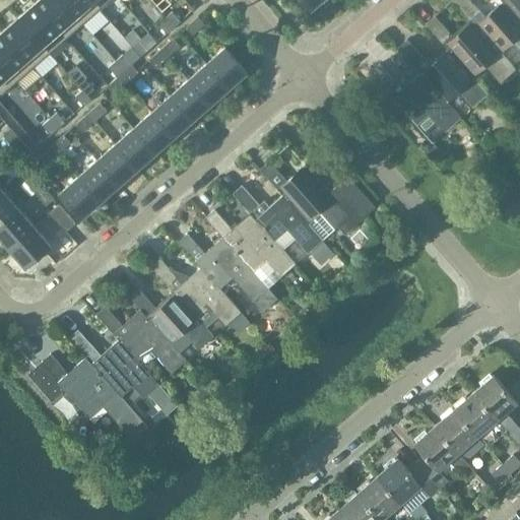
[(38,0),(35,2),(67,39),(83,24),(62,0),(38,0)]
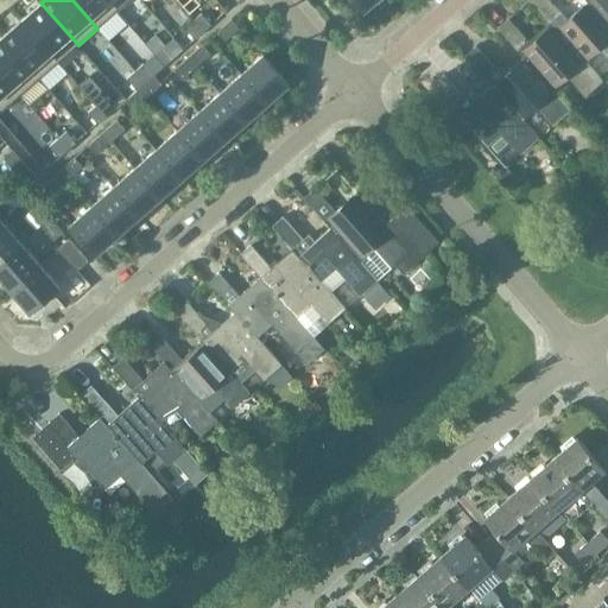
[(73,0),(97,29),(116,12),(106,0),(73,0)]
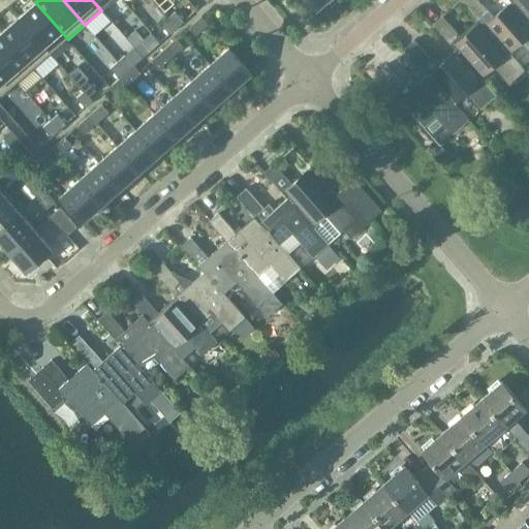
[(92,0),(101,10),(113,0),(92,0)]
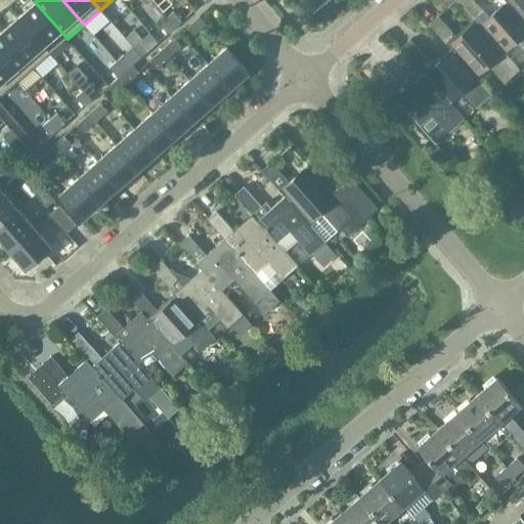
[(324,0),(305,0),(314,9),(324,0)]
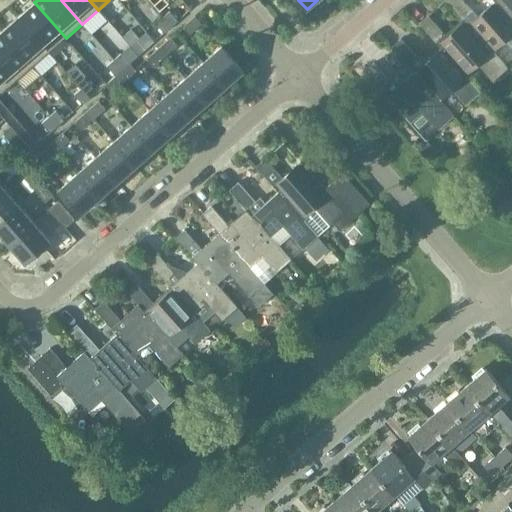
[(446,0),(463,19),(468,25),(469,25),(492,51),(493,51),(505,40),(511,48),(511,19),(496,1),(478,17),(462,0),(446,0)]
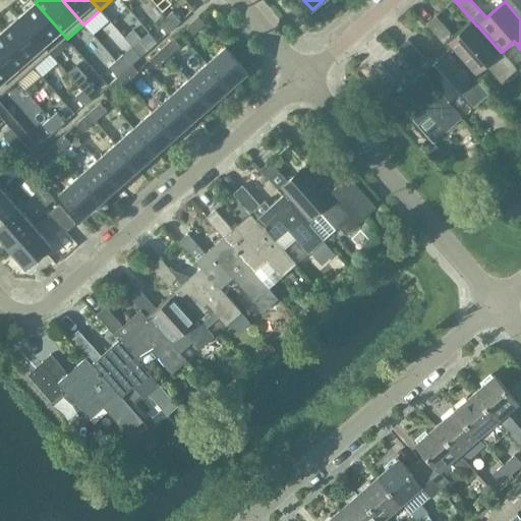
[(520,0),(503,0),(505,1),(520,19),(520,0)]
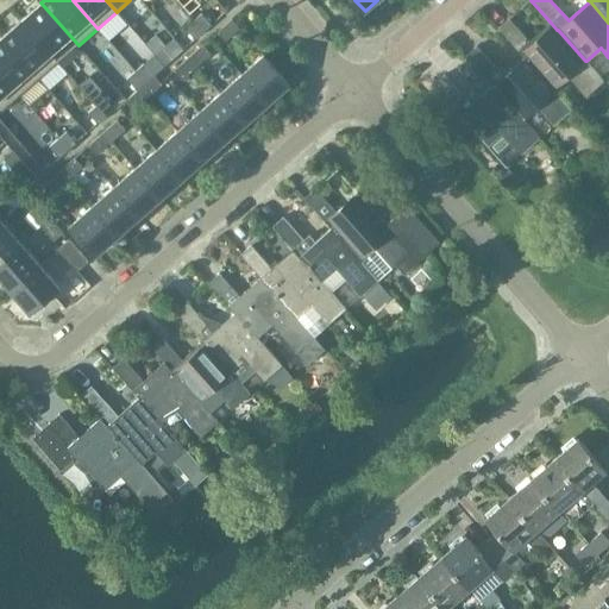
[(22,19),(58,62),(79,45),(41,2),(22,19)]
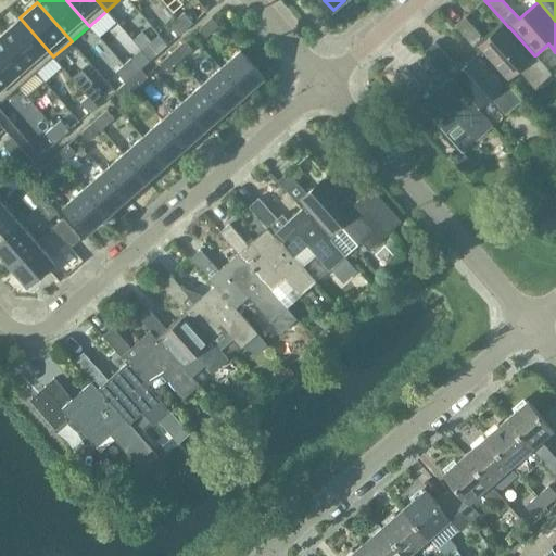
[(185,12),(177,20),(186,29),(193,23),(185,12)]
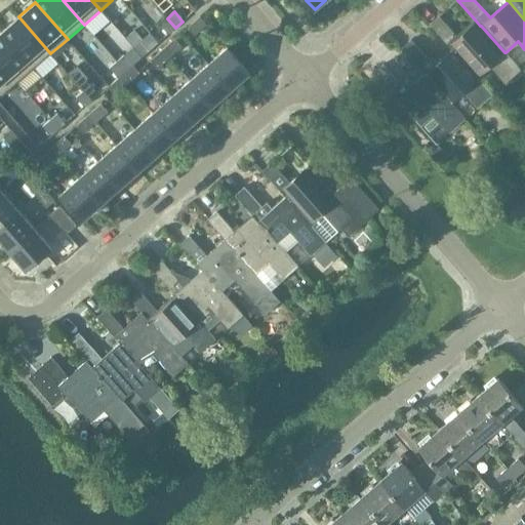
[(430,24),(452,50),(453,49),(472,71),(473,71),(478,77),(490,66),(506,83),(521,70),(506,52),(505,52),(481,26),(480,26),(475,19),(457,36),(439,15),(430,24)]
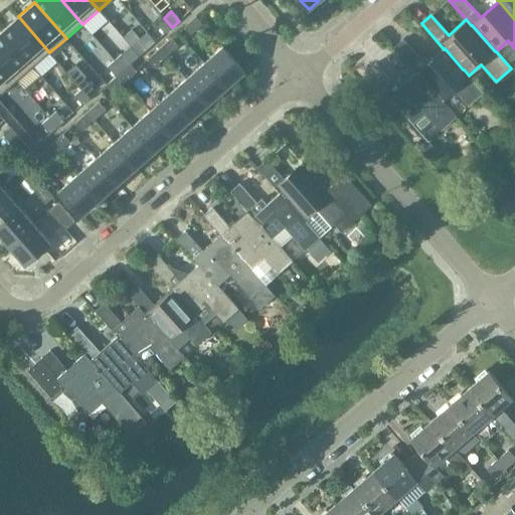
[(2,31),(33,66),(49,52),(18,16),(2,31)]
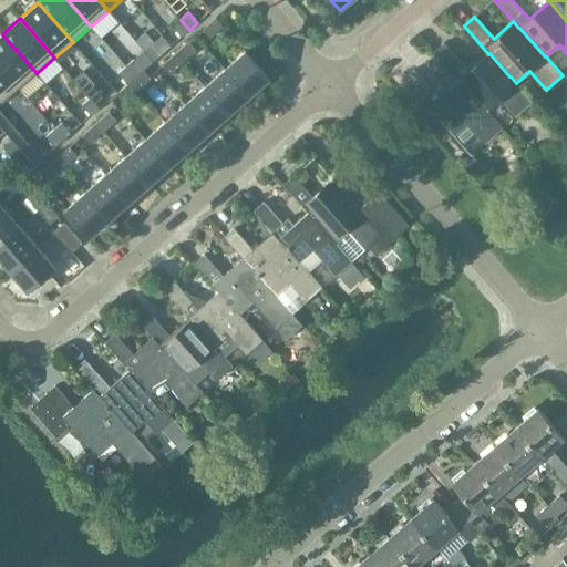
[(216,19),(202,31),(209,40),(224,28),(216,19)]
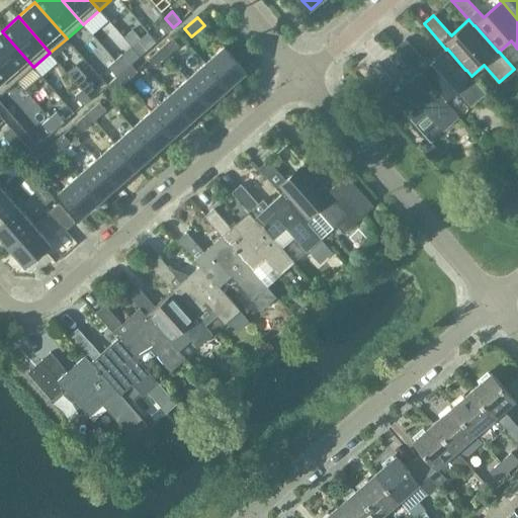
[(173,27),(165,18),(158,24),(166,33),(173,27)]
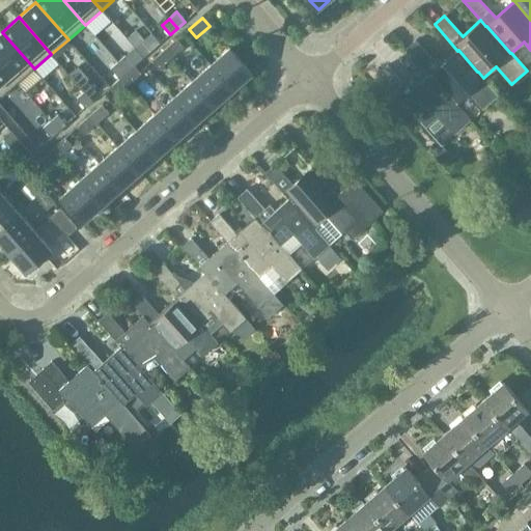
[(0,33),(0,63),(18,84),(34,68),(2,32),(0,33)]
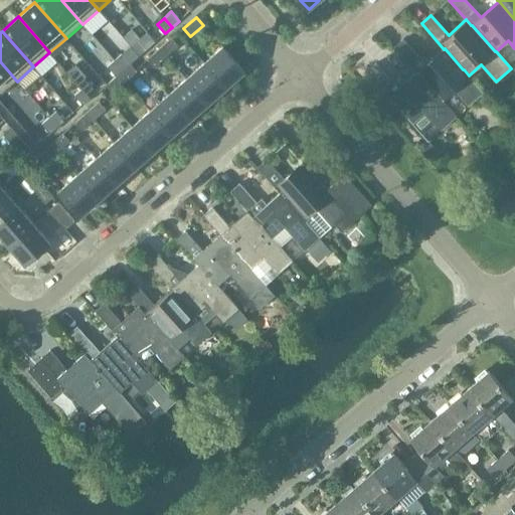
[(172,38),(160,49),(167,56),(179,46),(172,38)]
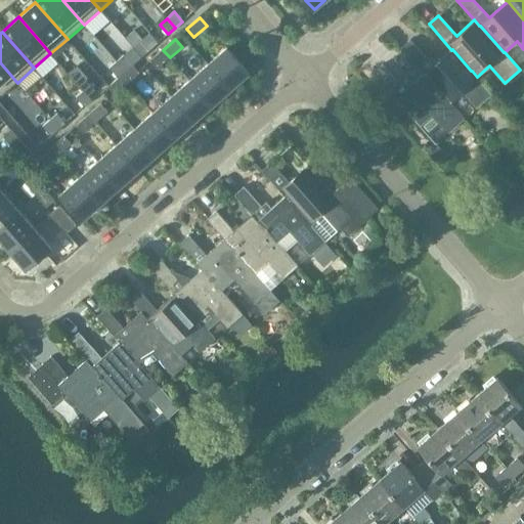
[(401,48),(425,74),(443,95),(444,95),(450,102),(463,91),(477,107),(492,94),(477,77),(472,71),(471,71),(452,49),(451,50),(438,61),(434,56),(429,60),(410,40),(401,48)]
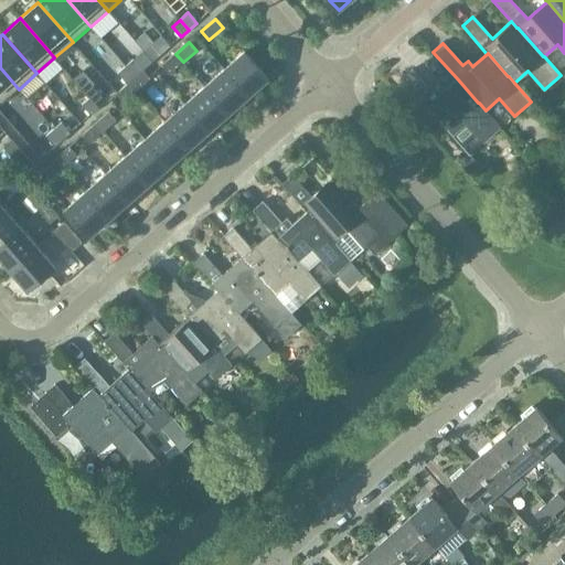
[(153,62),(161,54),(151,44),(144,51),(153,62)]
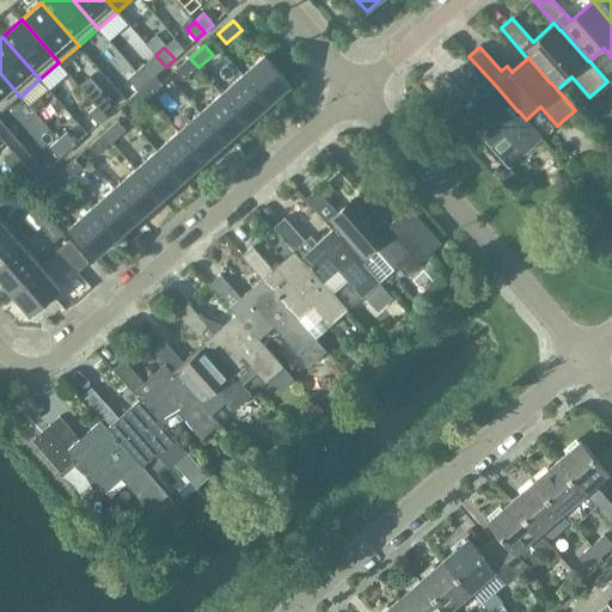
[(265,56),(244,75),(269,105),(292,85),(265,56)]
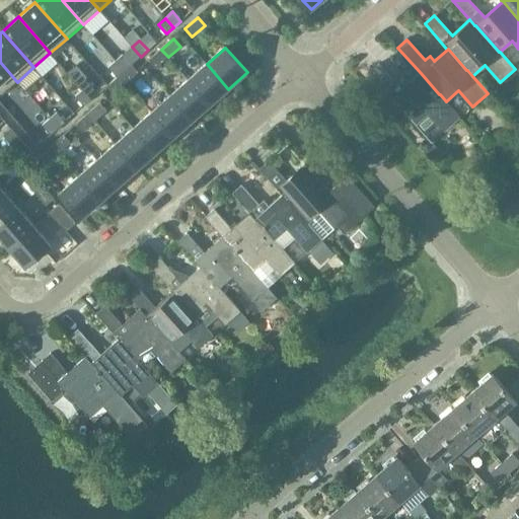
[(168,57),(161,50),(149,61),(155,69),(168,57)]
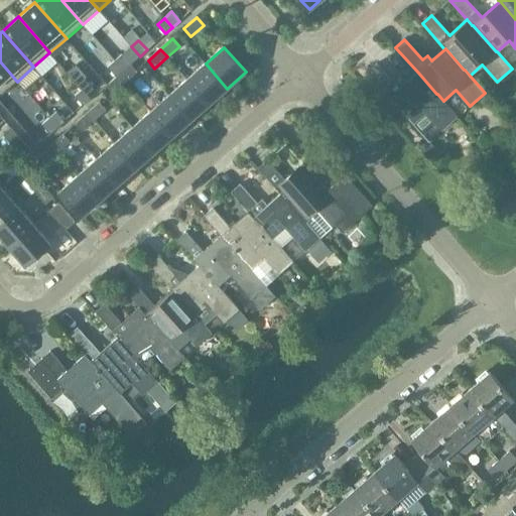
[(122,53),(115,60),(123,71),(131,63),(122,53)]
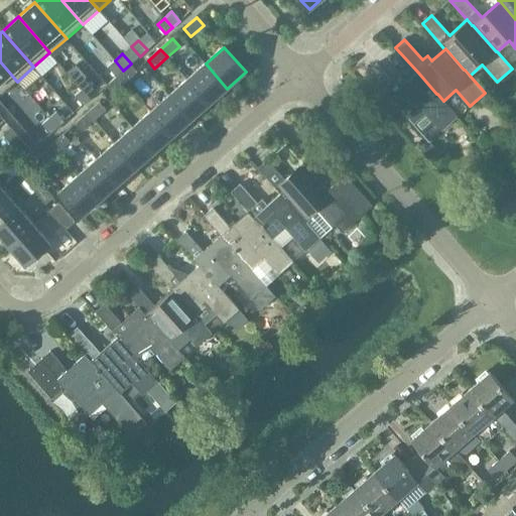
[(115,60),(108,67),(116,77),(123,71),(115,60)]
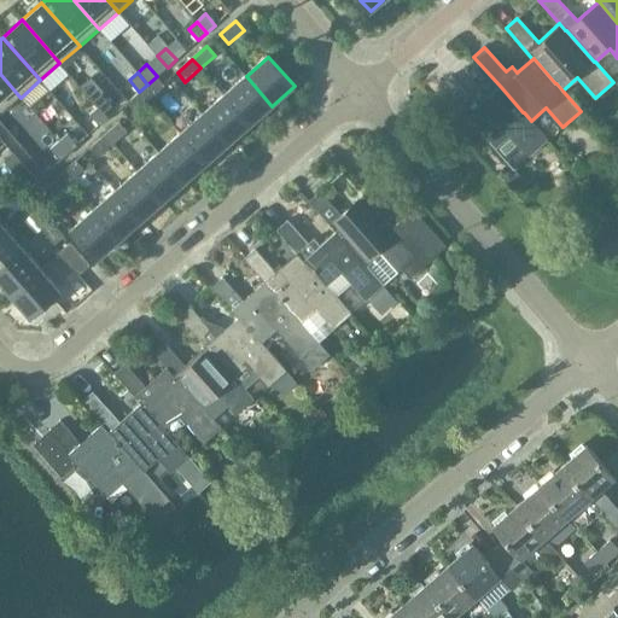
[(0,115),(21,98),(0,74),(0,115)]
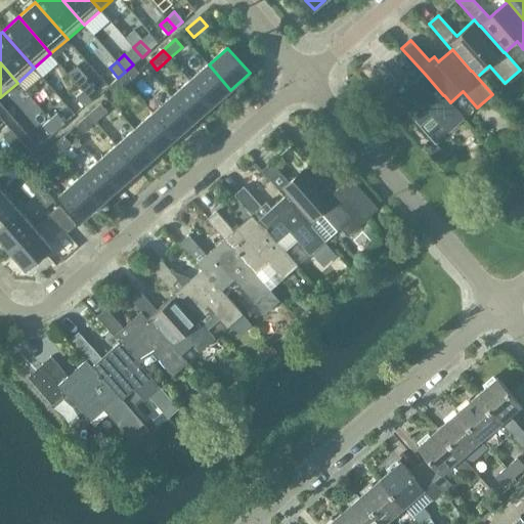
[(425,74),(412,85),(407,80),(401,85),(383,63),(374,73),(397,98),(396,98),(428,134),(441,123),(449,132),(465,119),(450,102),(444,95),(443,95),(425,74)]
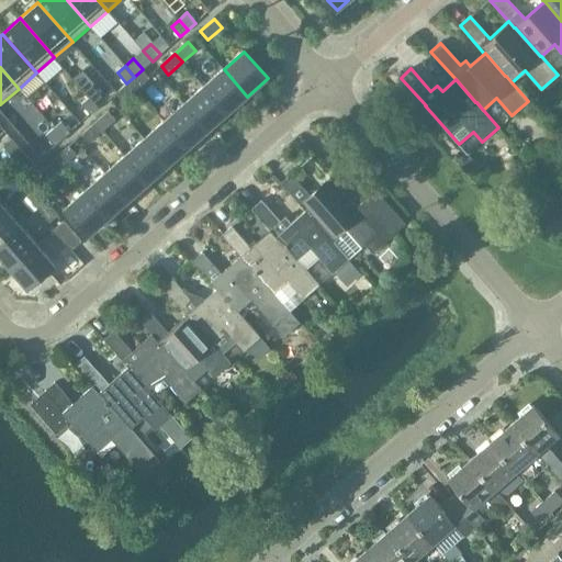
[(224,69),(204,87),(227,113),(247,97),(224,69)]
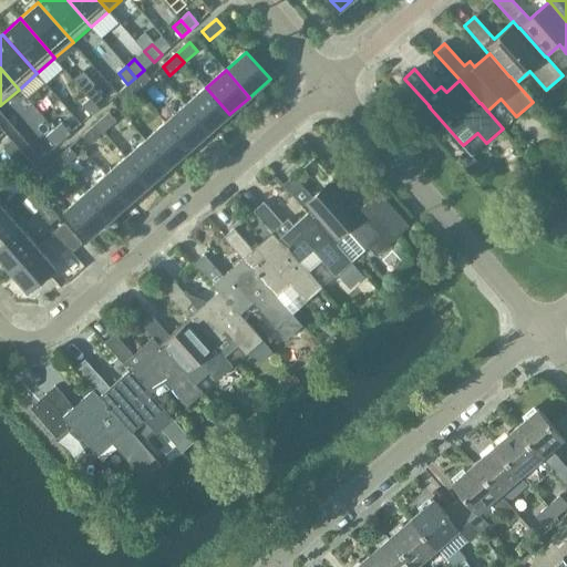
[(144,71),(131,82),(137,91),(152,79),(144,71)]
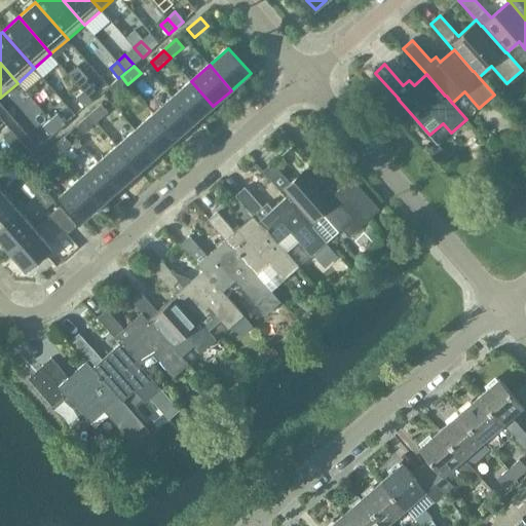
[(127,84),(121,76),(109,87),(116,96),(127,84)]
